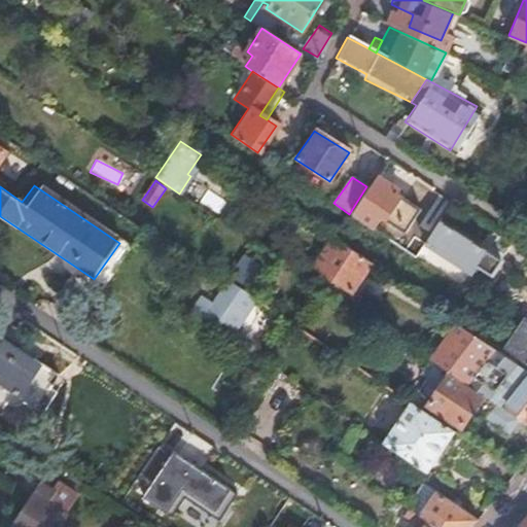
[(372,187),(352,216),(371,229),(390,199),(372,187)]
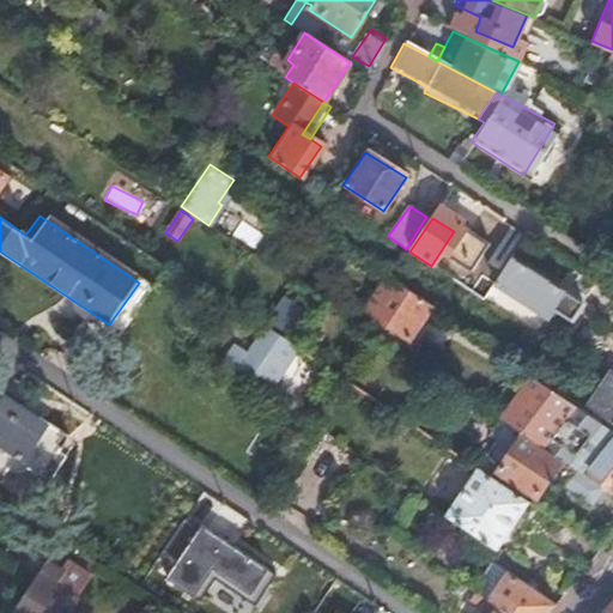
[(495,284),(548,317),(554,308),(571,319),(582,302),(511,258),(495,284)]
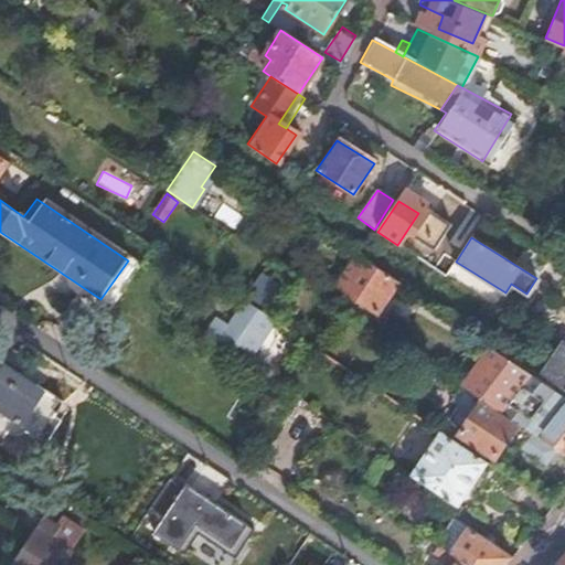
[(450,266),(464,248),(455,243),(443,260),(450,266)]
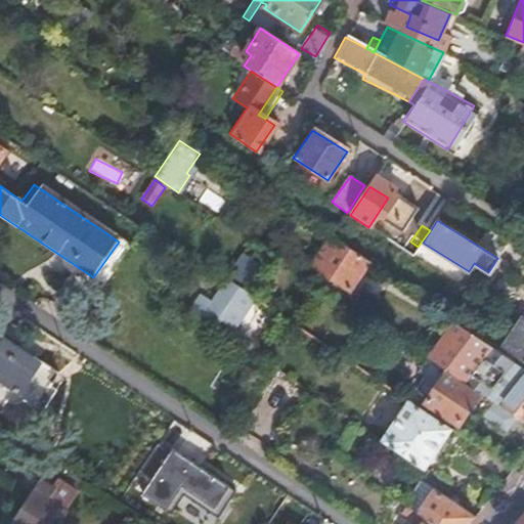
[(379,234),(396,246),(400,239),(384,228),(379,234)]
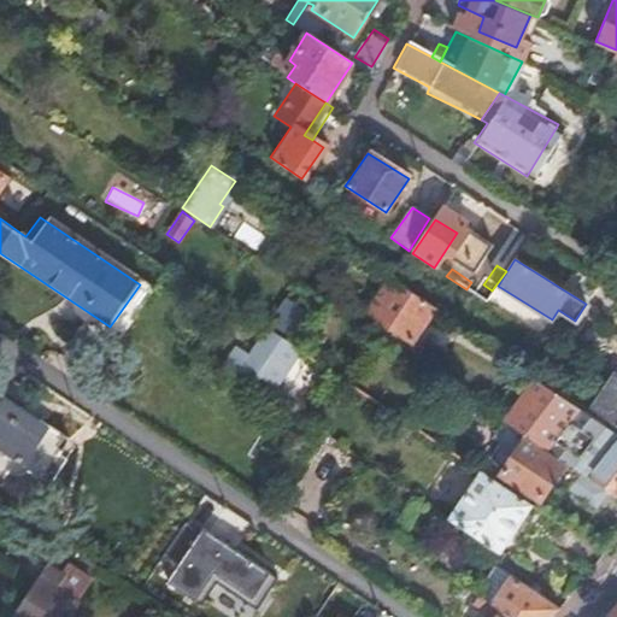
[(433,311),(389,282),(365,318),(409,347),(433,311)]
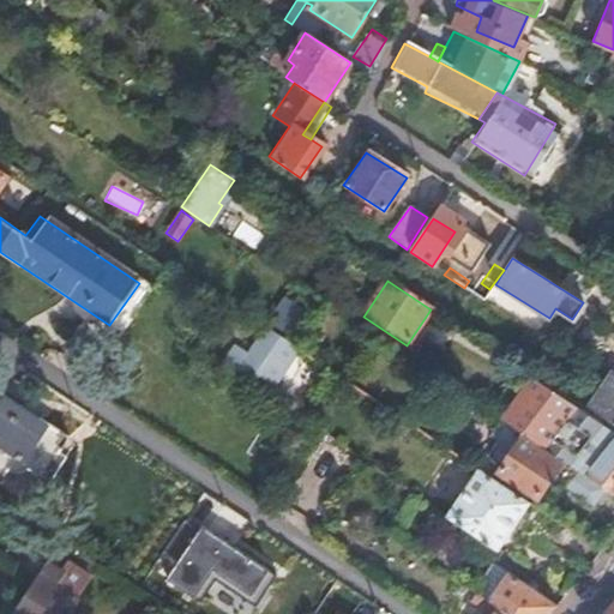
[(480,289),(475,295),(485,302),(489,295),(480,289)]
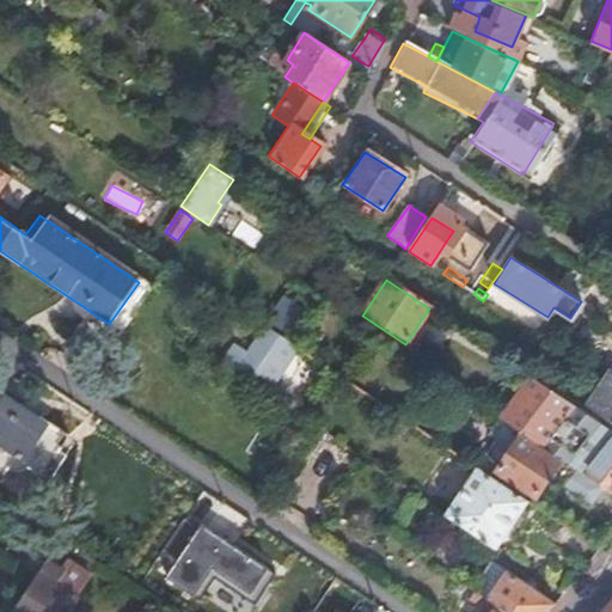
[(298,346),(263,322),(244,349),(232,341),(219,361),(246,379),(255,367),(274,380),(298,346)]
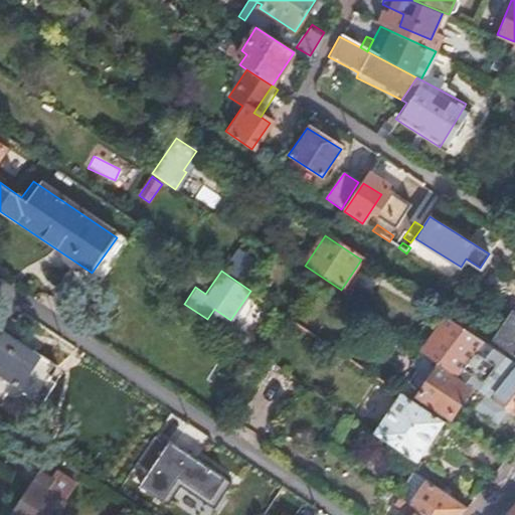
[(514,311),(510,309),(490,338),(496,342),(514,314),(514,311)]
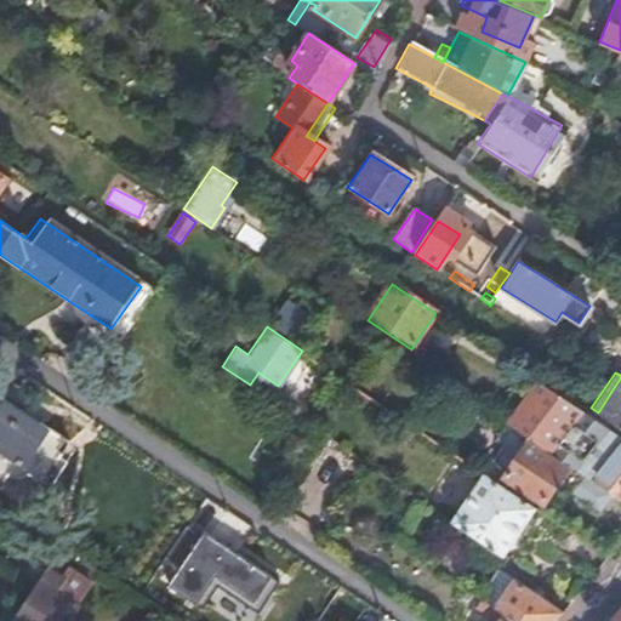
[(620,428),(620,379),(598,412),(620,428)]
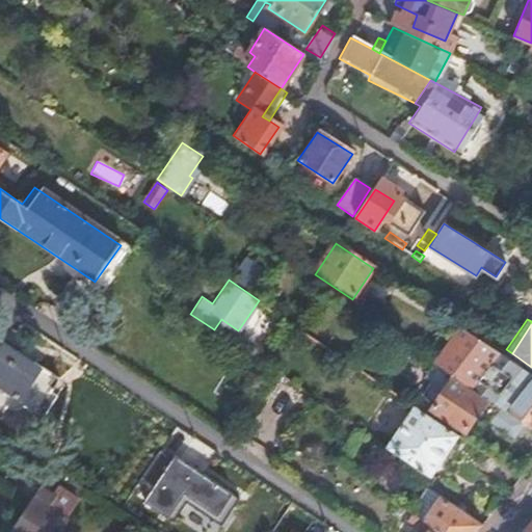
[(430,364),(484,400),(531,432),(531,375),(457,325),(430,364)]
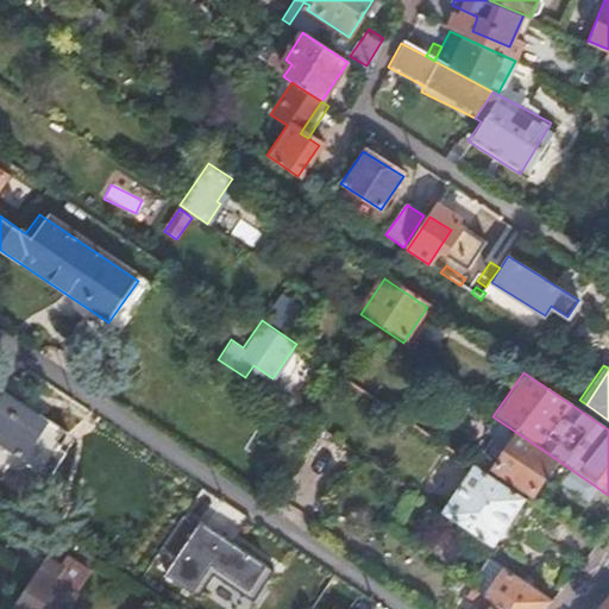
[(0,483),(17,460),(26,466),(25,469),(49,484),(54,476),(50,472),(70,441),(6,400),(0,407),(0,483)]
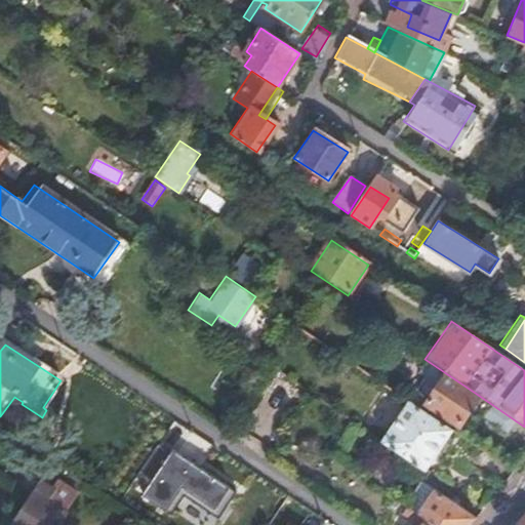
[(478,395),(425,359),(417,370),(425,375),(412,393),(425,401),(458,425),(478,395)]
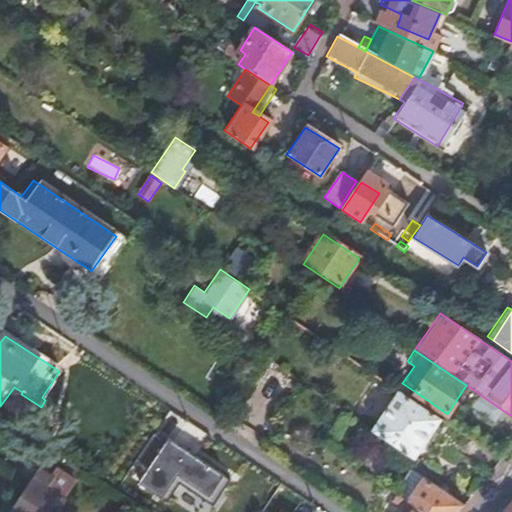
[(410,398),(414,391),(402,383),(397,390),(401,392),(410,398)]
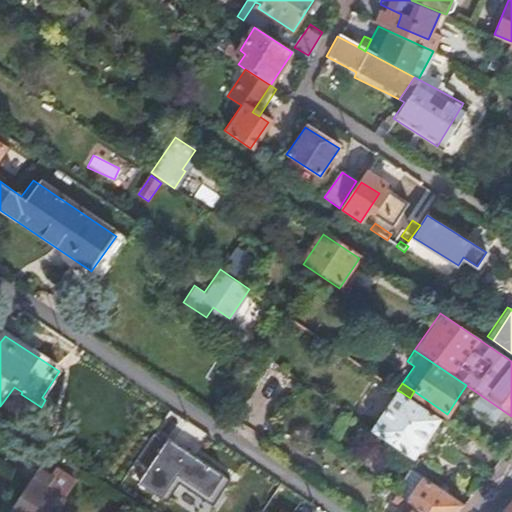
[(410,398),(401,392),(374,431),(414,458),(441,419),(410,398)]
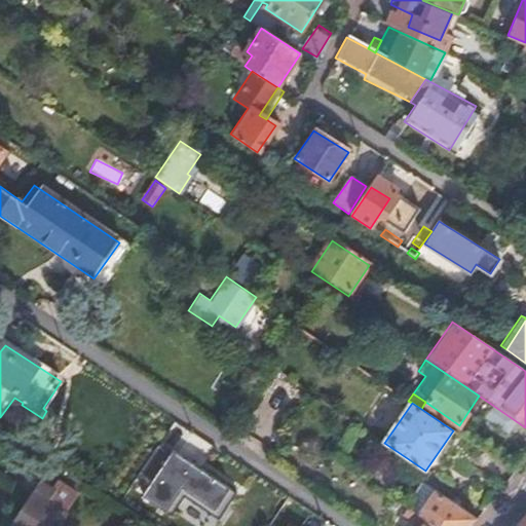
[(230,487),(172,448),(168,451),(156,443),(138,470),(151,478),(140,494),(166,512),(182,489),(214,512),(230,487)]
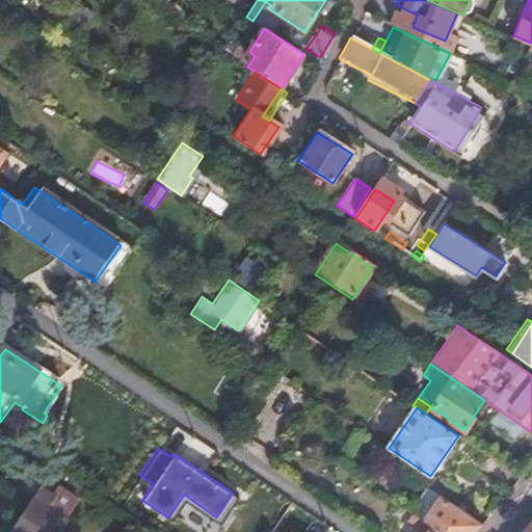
[(43,487),(19,523),(31,531),(54,531),(64,519),(51,509),(58,498),(43,487)]
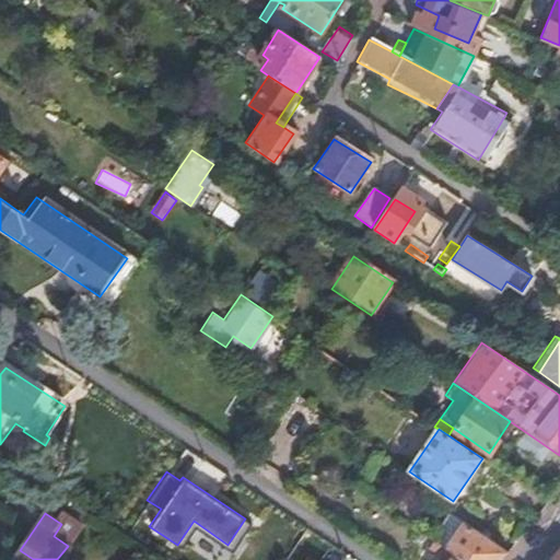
[(0,550),(19,523),(7,514),(0,523),(0,550)]
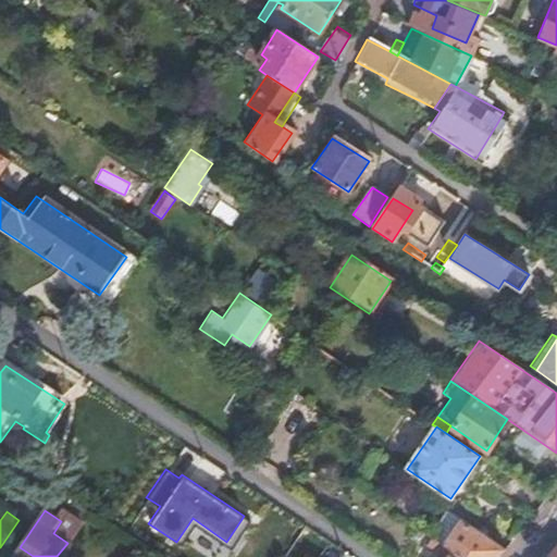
[(458,515),(438,543),(449,549),(460,556),(498,556),(506,548),(458,515)]
